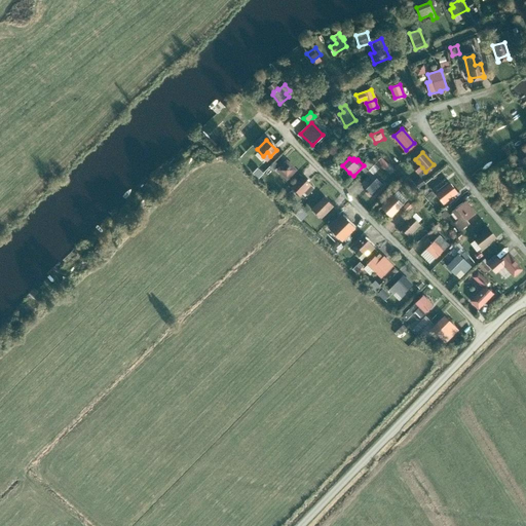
[(390,166),(380,158),(369,172),(374,176),(381,167),(386,172),(390,166)]
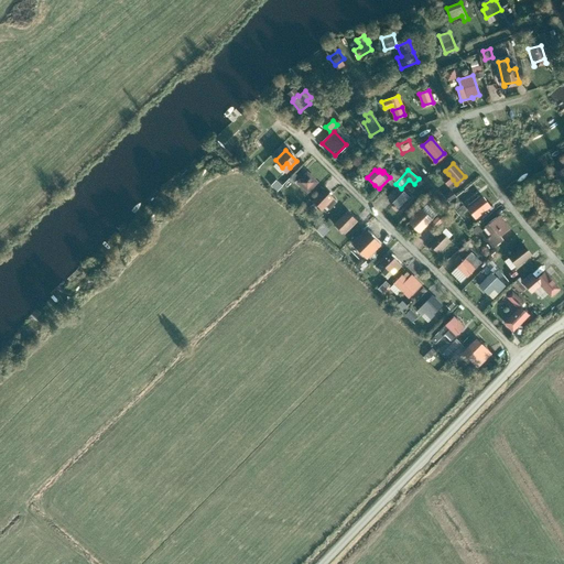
[(307,173),(297,182),(307,192),(317,182),(307,173)]
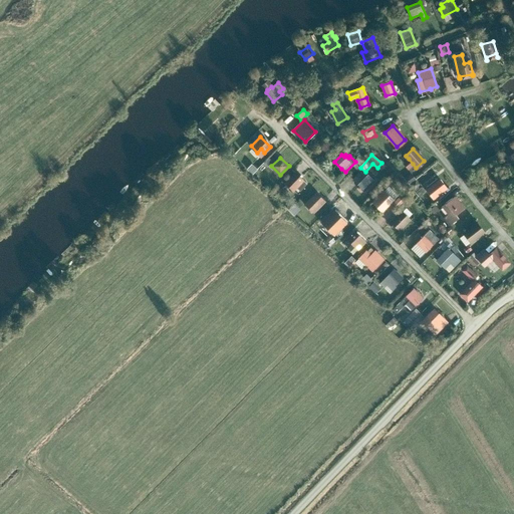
[(363,171),(353,180),(364,191),(373,181),(363,171)]
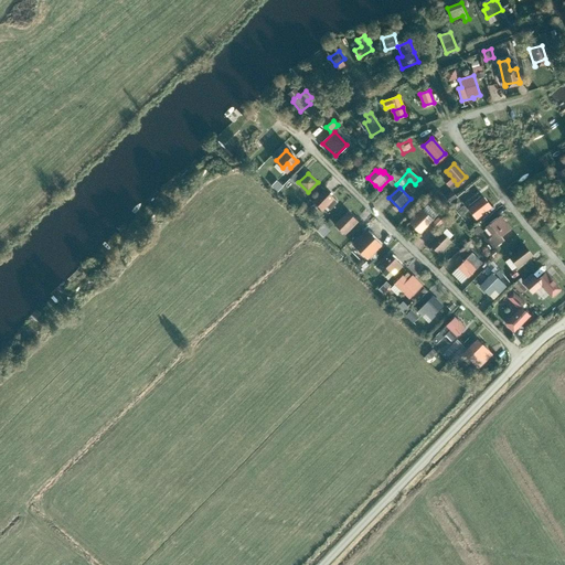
[(324,190),(312,202),(321,210),(333,199),(324,190)]
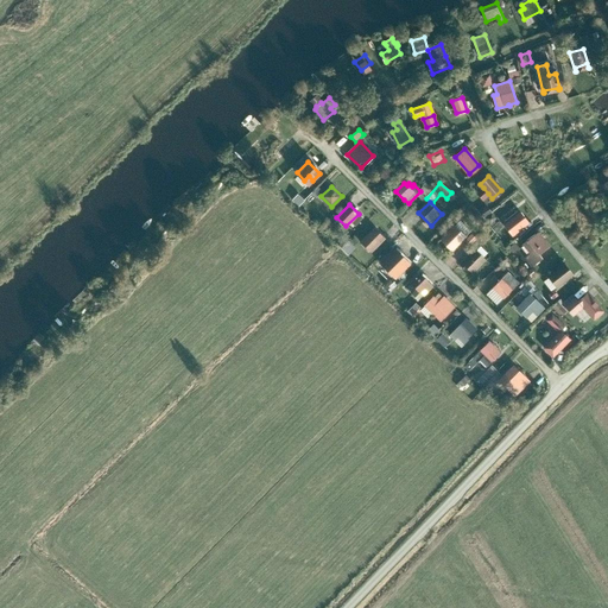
[(486,216),(493,210),(488,204),(481,210),(486,216)]
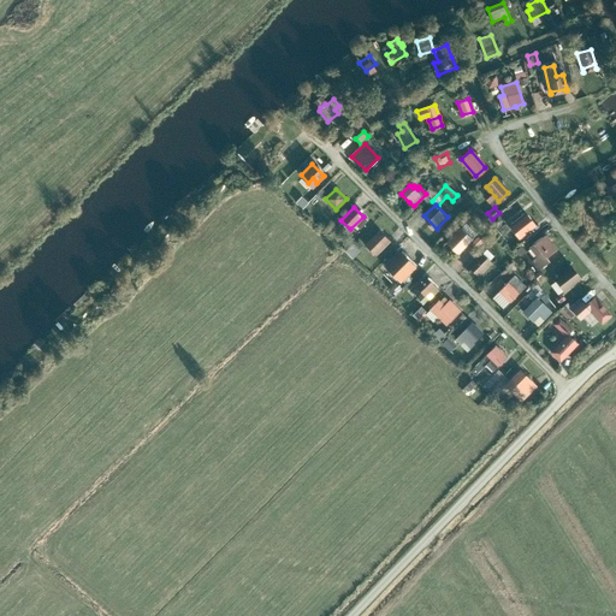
[(527,215),(511,227),(519,237),(534,225),(527,215)]
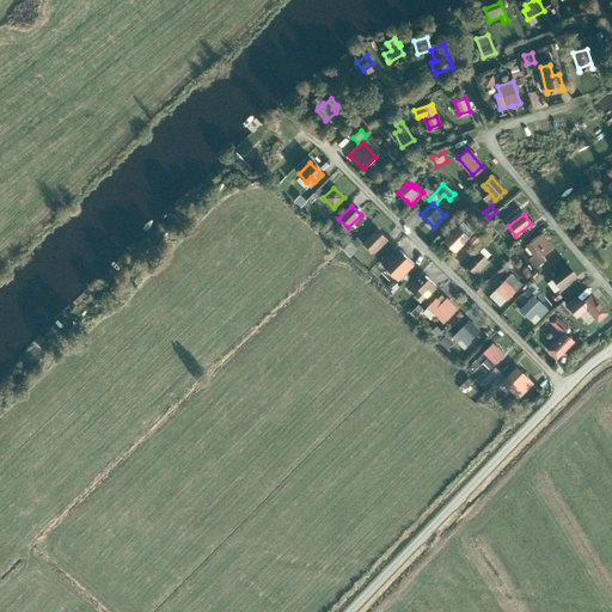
[(454,230),(444,240),(454,251),(467,238),(466,236),(471,231),(463,221),(457,227),(454,225),(452,227),(454,230)]
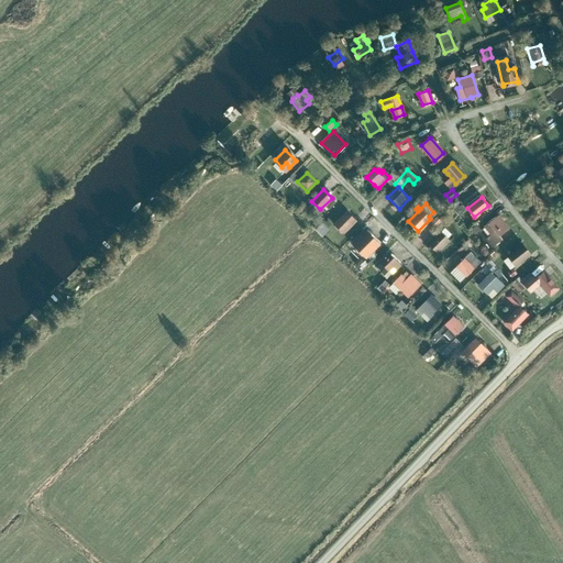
[(346,211),(334,224),(343,233),(355,220),(346,211)]
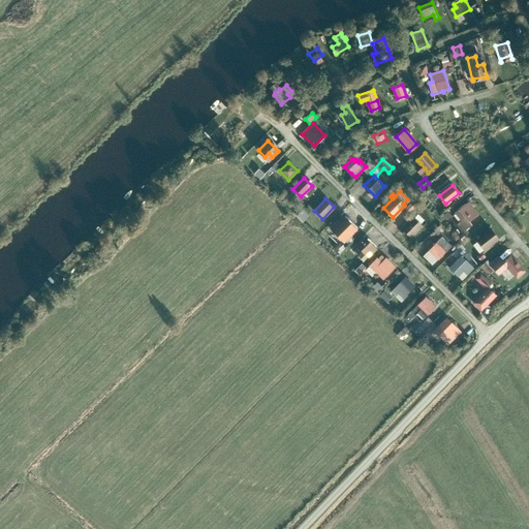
[(477,214),(468,201),(458,210),(467,222),(477,214)]
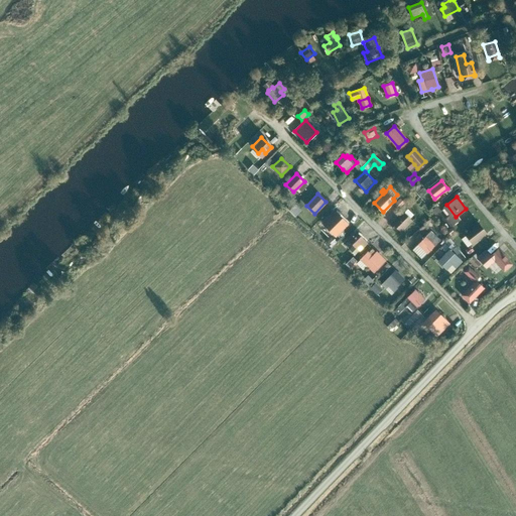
[(456,217),(446,205),(442,207),(449,215),(446,218),(452,224),(458,219),(456,217)]
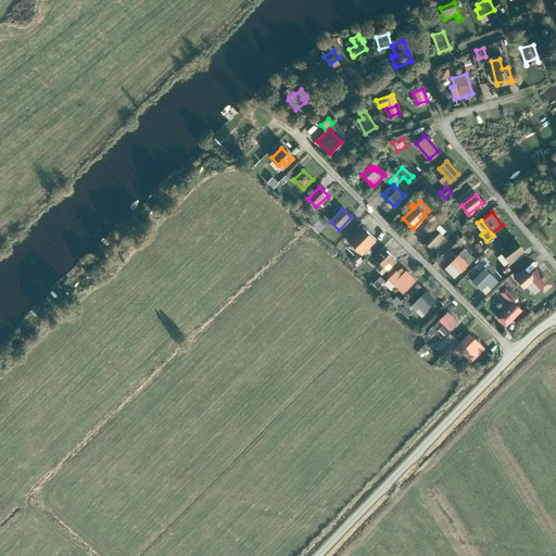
[(362,228),(349,241),(350,243),(357,251),(361,254),(374,240),(362,228)]
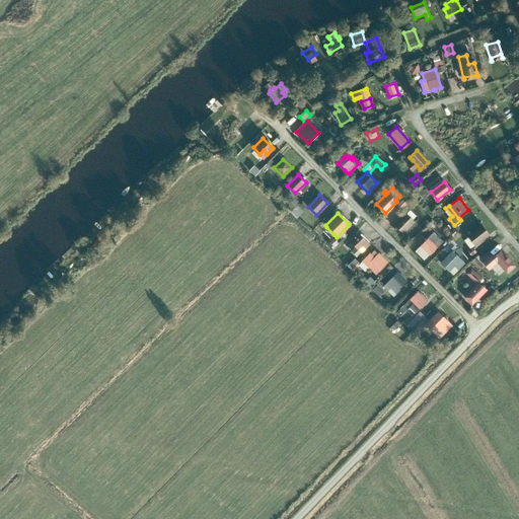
[(404,213),(392,226),(395,229),(396,227),(402,234),(414,223),(404,213)]
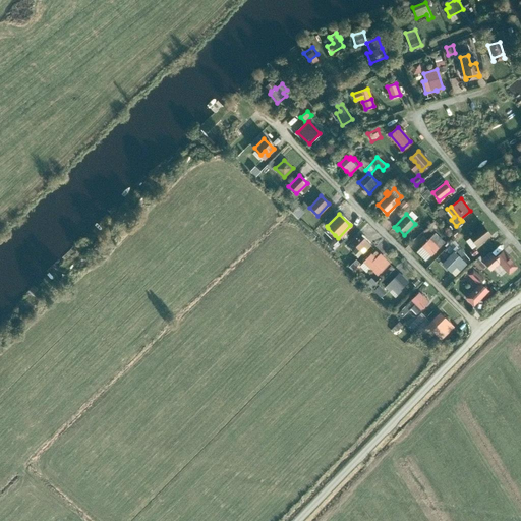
[(483,227),(470,237),(477,245),(489,235),(483,227)]
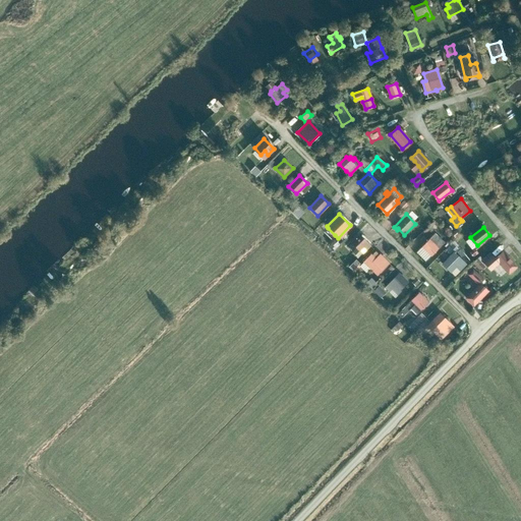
[(436,233),(422,246),(430,254),(431,255),(445,242),(436,233)]
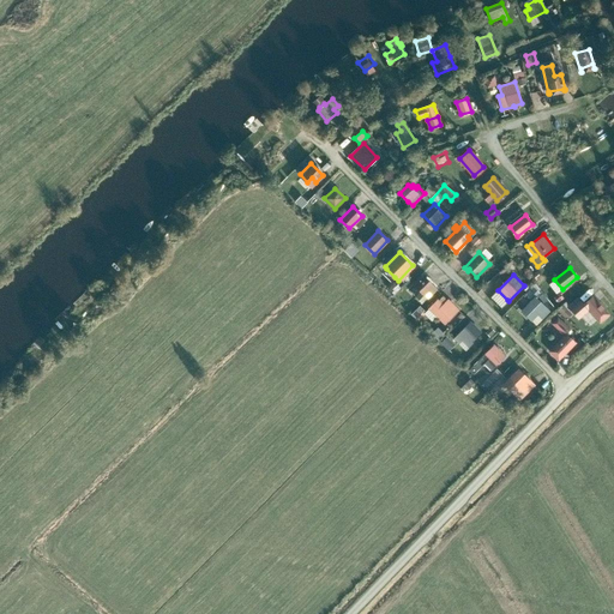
[(423,276),(415,286),(421,292),(416,296),(422,302),(427,298),(435,289),(423,276)]
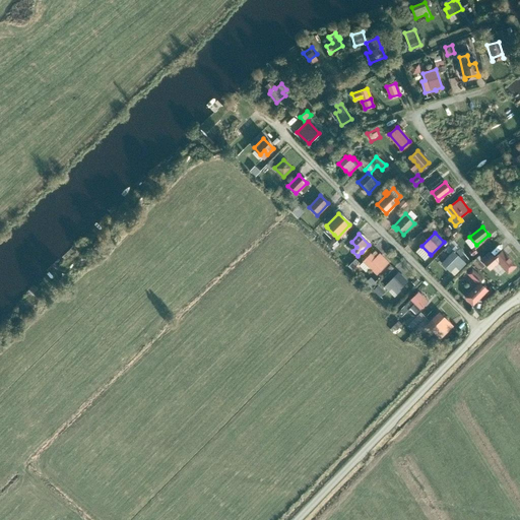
[(492,255),(483,262),(490,269),(493,267),(498,262),(505,270),(508,272),(515,266),(502,251),(495,257),(492,255)]
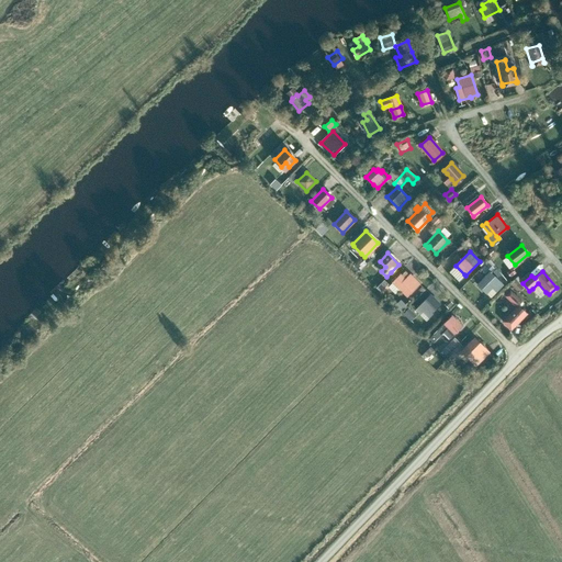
[(400,274),(393,282),(398,289),(406,295),(409,293),(419,283),(409,274),(408,276),(405,272),(401,276),(400,274)]
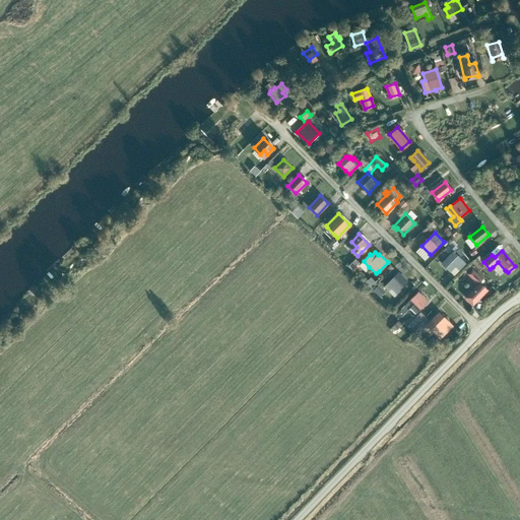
[(453,252),(442,263),(450,271),(455,266),(458,269),(465,263),(453,252)]
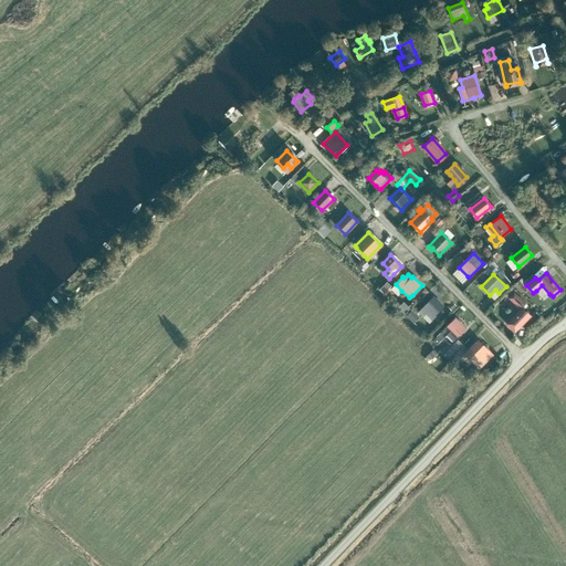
[(521,308),(510,321),(517,328),(530,315),(522,307),(525,304),(516,295),(511,300),(521,308)]
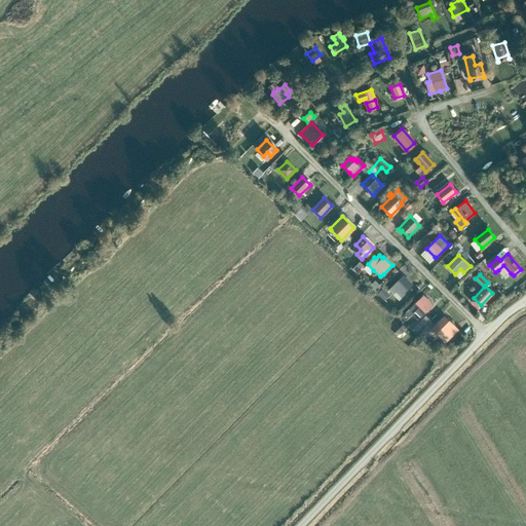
[(403,275),(389,290),(393,293),(396,291),(401,296),(412,285),(403,275)]
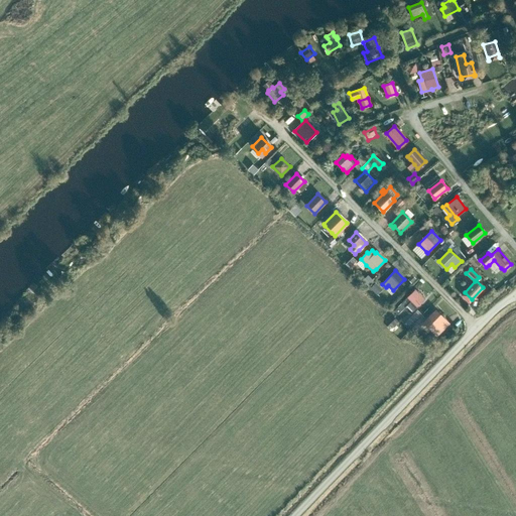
[(415,290),(394,310),(398,314),(407,304),(413,309),(423,299),(415,290)]
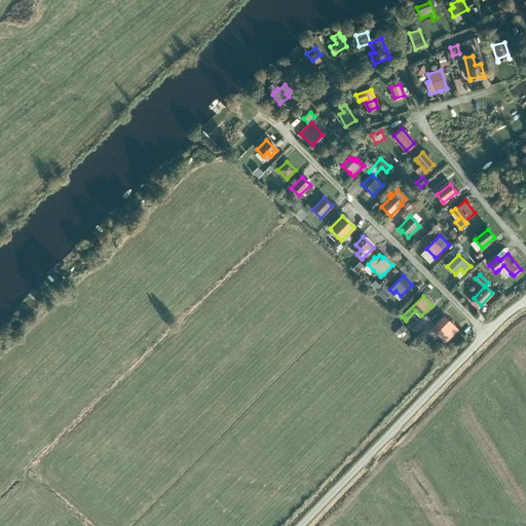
[(435,326),(431,329),(441,337),(444,334),(448,338),(445,341),(457,330),(444,316),(435,326)]
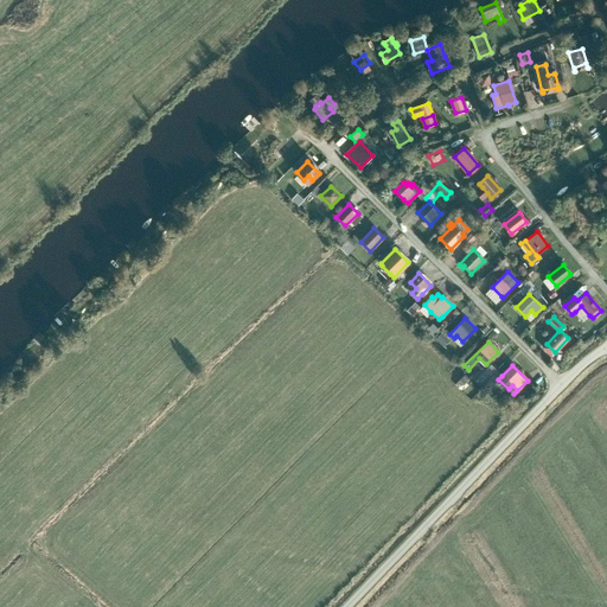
[(466,375),(458,383),(461,387),(470,378),(466,375)]
